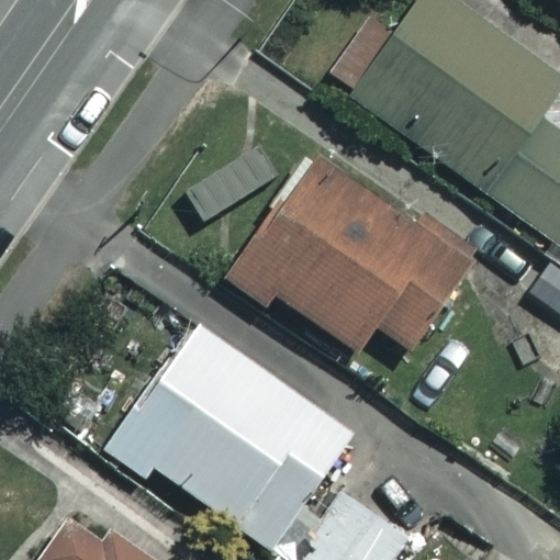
[(545,254),(559,265),(559,137),(536,120),(559,88),(559,84),(447,0),(415,0),(348,92),(552,244),(545,254)]
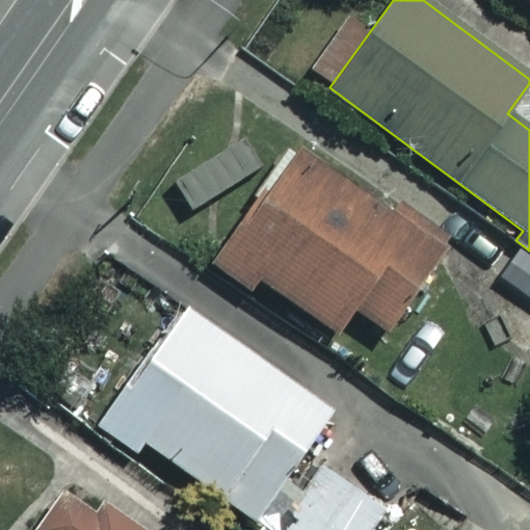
[(447,244),(296,148),(224,259),(339,332),(353,309),(391,333),(447,244)]
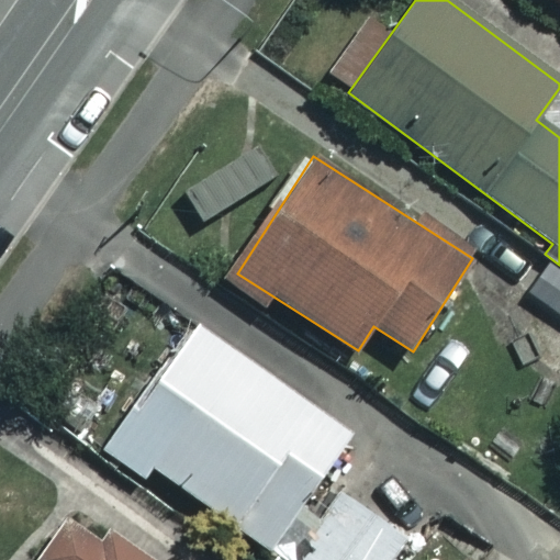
[(350,435),(193,322),(102,448),(144,478),(153,467),(267,549),(350,435)]
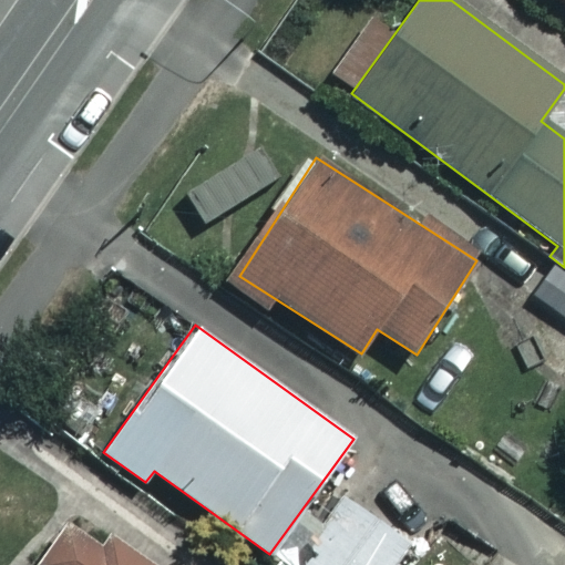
[(399,564),(412,546),(346,499),(298,564),(399,564)]
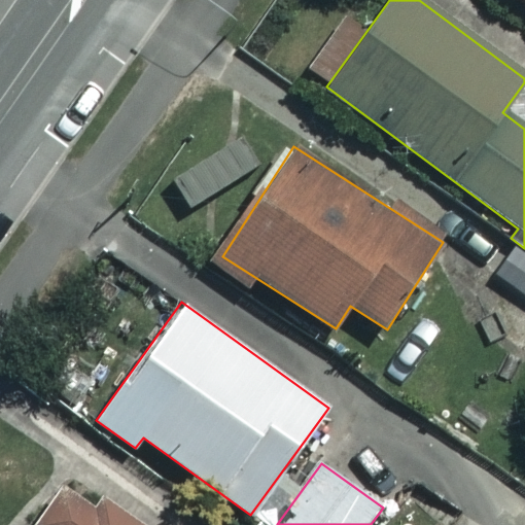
[(115,524),(70,492),(46,524),(115,524)]
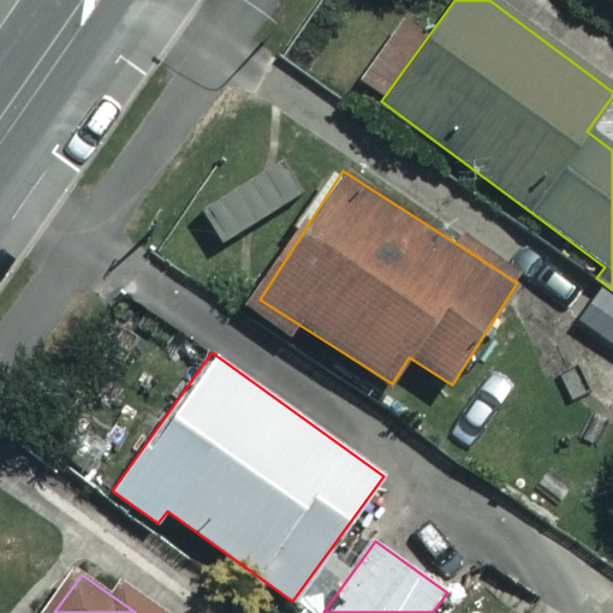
All buildings are outlined.
